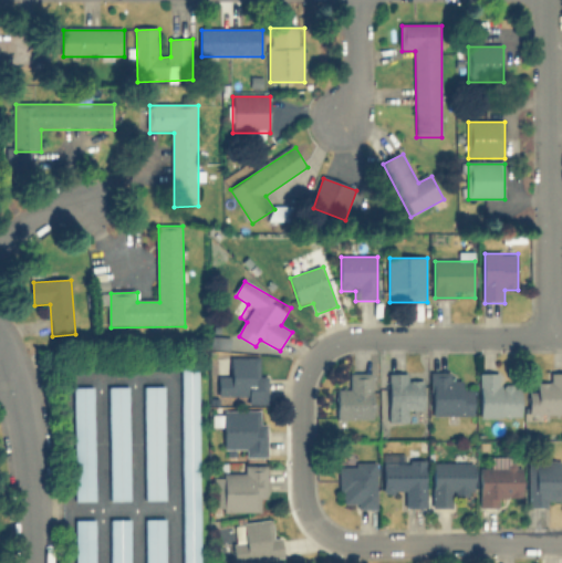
[(269,406),(269,376),(260,376),(260,358),(227,358),(227,372),(220,372),(220,397),(248,397),(248,406),(269,406)]
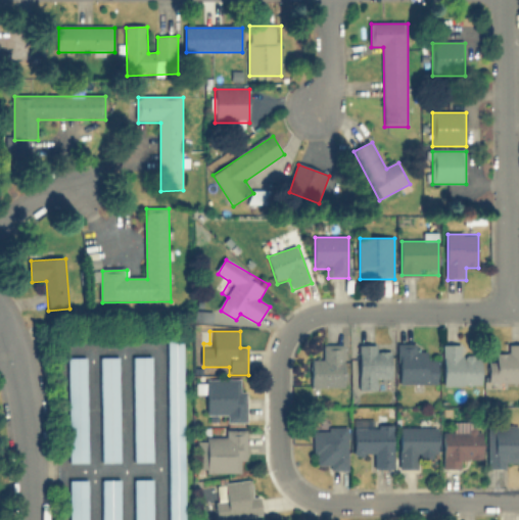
[(171,519),(170,340),(187,340),(187,519),(171,519)]
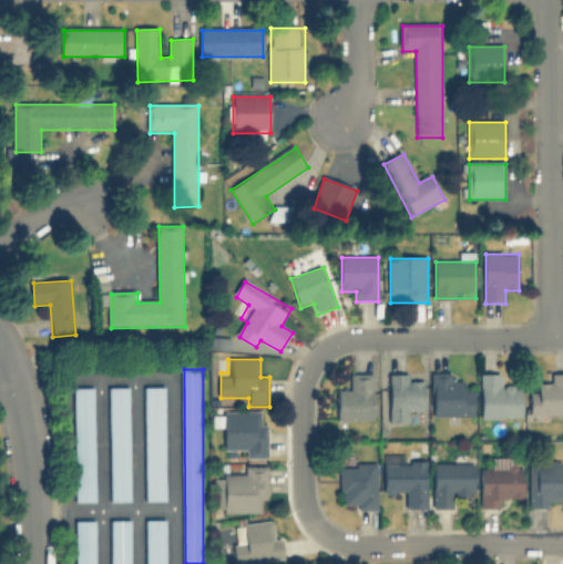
[(375,375),(354,375),(354,391),(339,391),(339,421),(375,421),(375,375)]
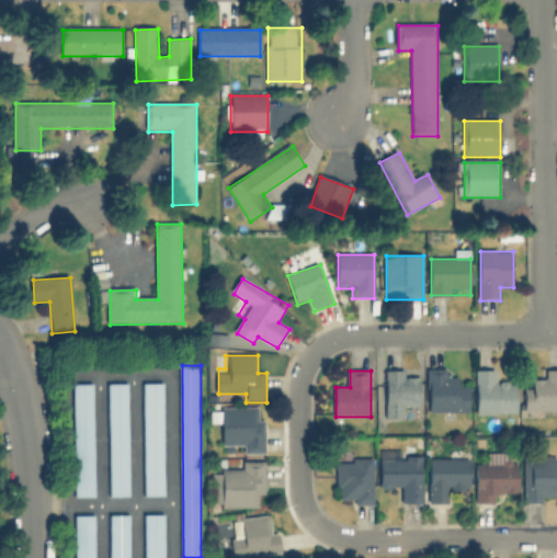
[(430,413),(470,413),(470,386),(456,386),(456,371),(430,371),(430,413)]
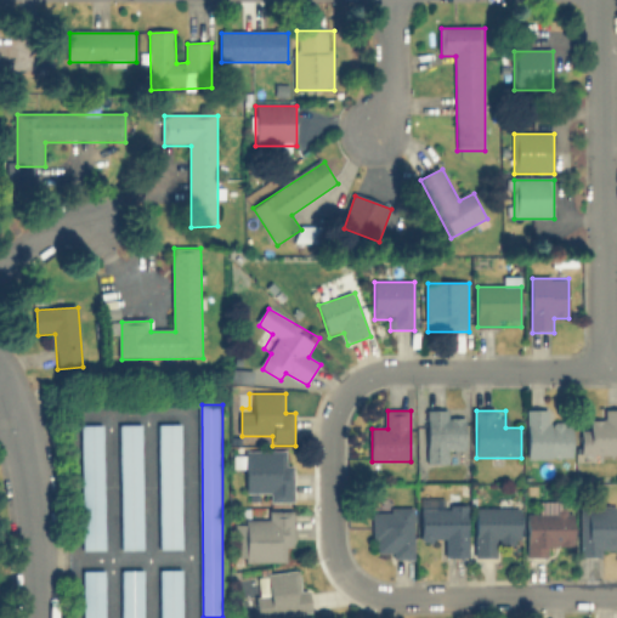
[(616,412),(604,412),(604,424),(583,424),(583,457),(616,457),(616,412)]
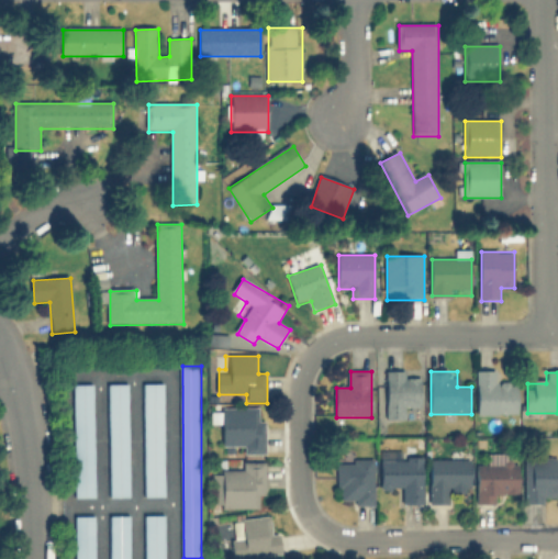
[(388,373),(388,420),(409,420),(409,407),(421,407),(421,380),(410,380),(410,373),(388,373)]
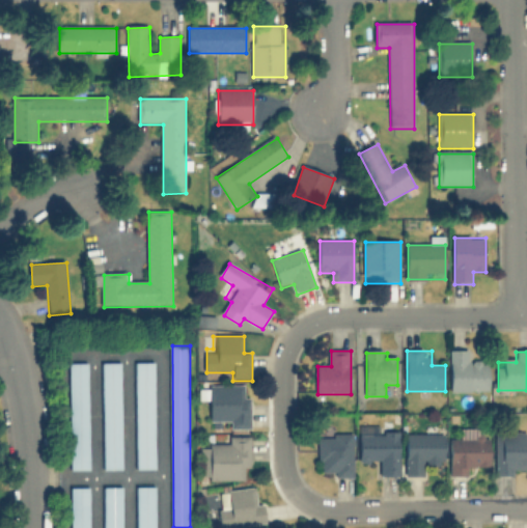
[(451,353),(451,392),(490,392),(490,363),(473,363),(473,353),(451,353)]
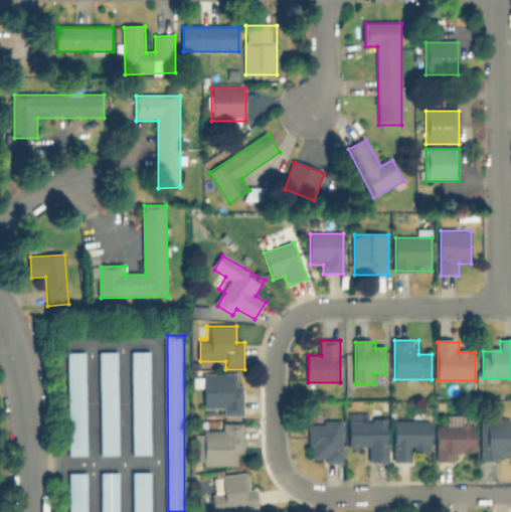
[(152,353),(152,456),(135,456),(134,353),(152,353)]
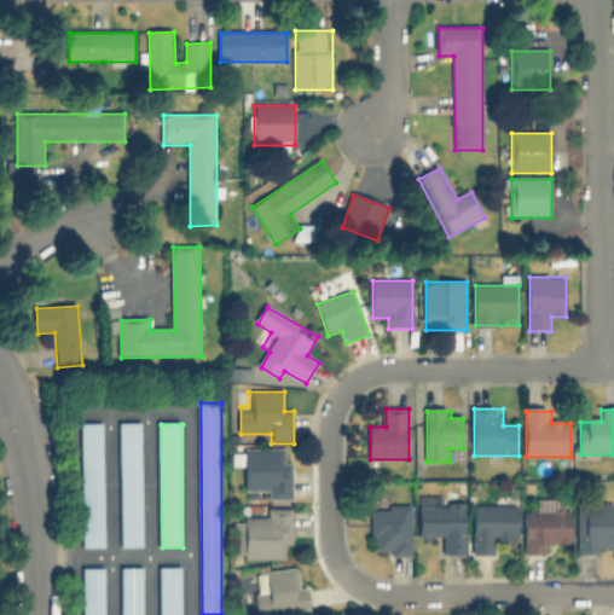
[(105,425),(105,549),(85,549),(85,425),(105,425)]
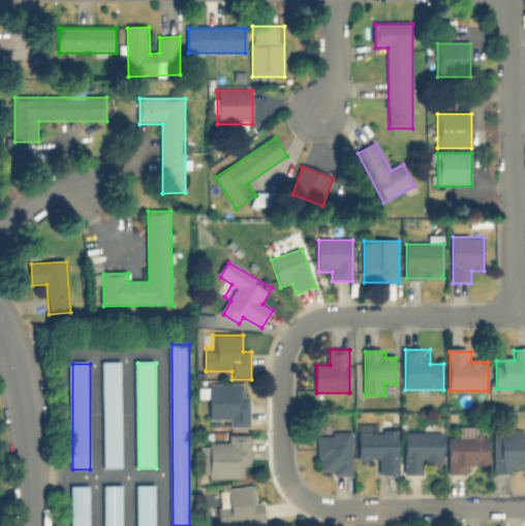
[(124,469),(105,469),(105,364),(124,364),(124,469)]
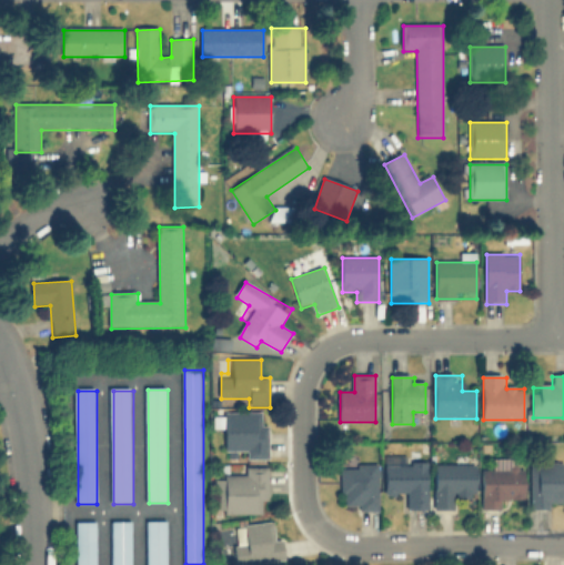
[(270,426),(265,426),(265,414),(223,414),(223,452),(249,452),(249,461),(270,461),(270,426)]
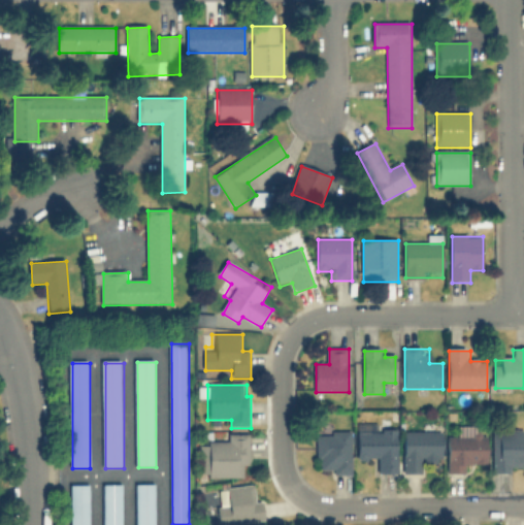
[(449,438),(449,474),(468,474),(468,464),(488,464),(488,436),(477,436),(477,429),(462,429),(462,438),(449,438)]
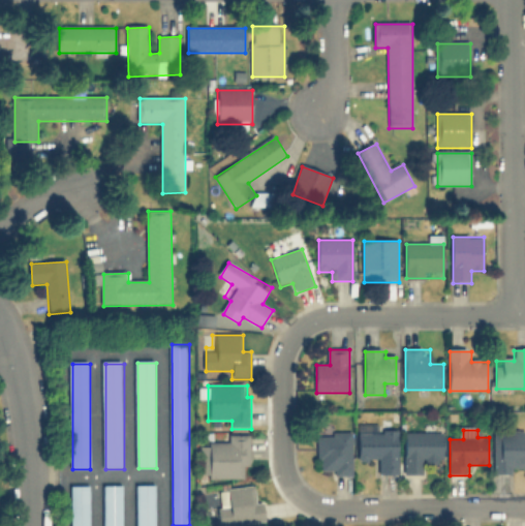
[(400,476),(400,431),(361,431),(361,462),(378,462),(378,476),(400,476)]
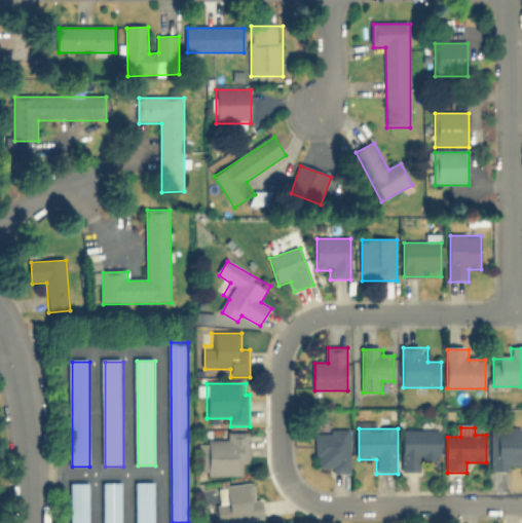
[(521,430),(492,430),(492,471),(521,471),(521,430)]
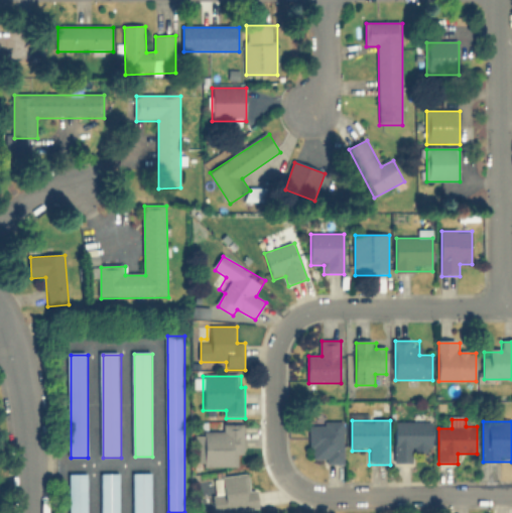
[(344,423),(311,423),(311,465),(344,465),(344,423)]
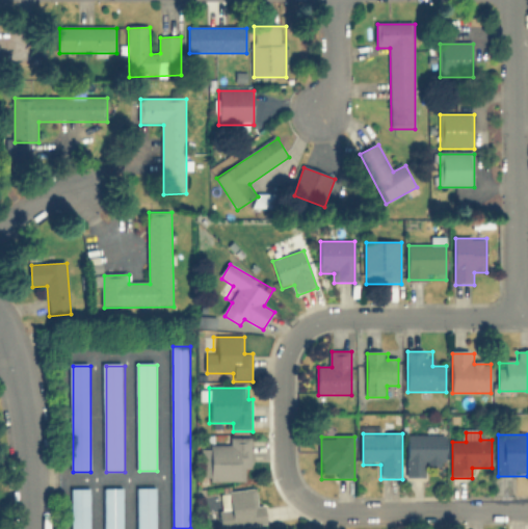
[(428,478),(428,466),(446,467),(446,437),(408,437),(408,478),(428,478)]
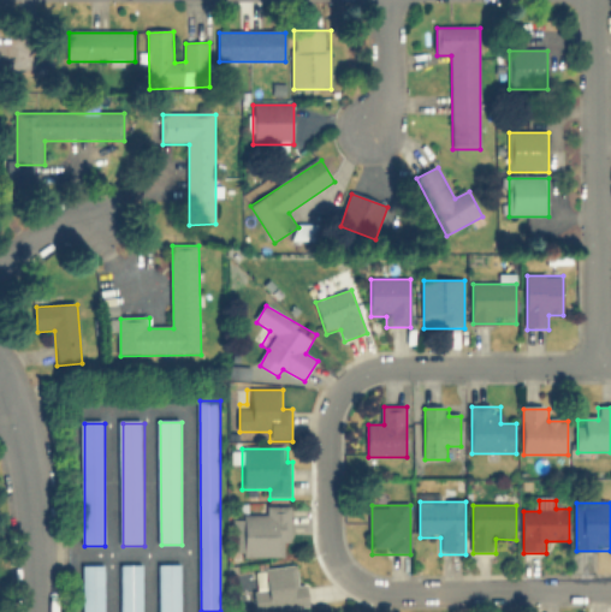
[(291,507),(268,507),(268,517),(245,518),(245,559),(286,558),(286,546),(292,545),(291,507)]
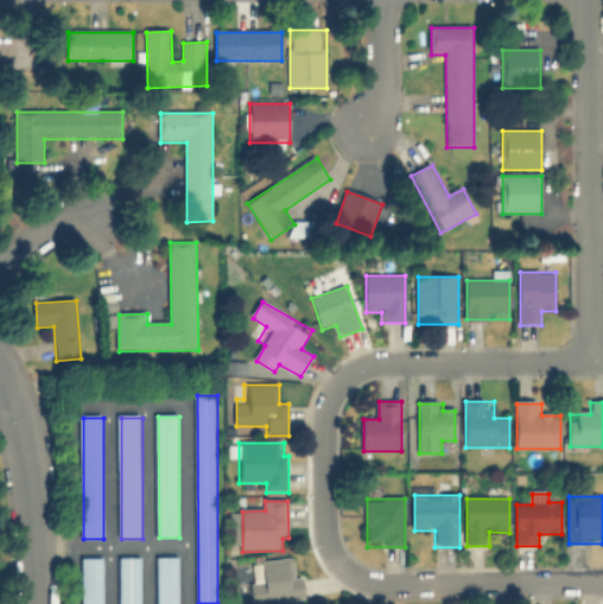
[(121,603),(121,560),(144,559),(144,603),(121,603)]
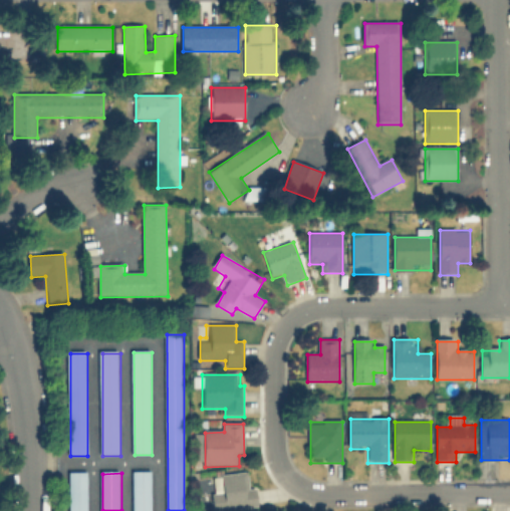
[(136,510),(136,473),(153,473),(153,510),(136,510)]
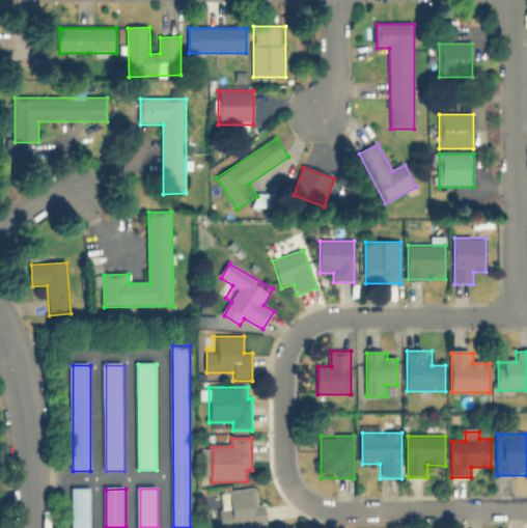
[(74,527),(74,490),(91,490),(91,527),(74,527)]
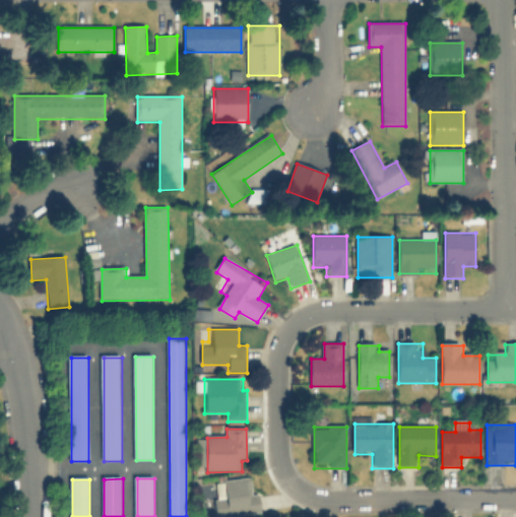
[(247,516),(261,515),(259,494),(254,495),(252,479),(215,482),(218,516),(247,516)]
